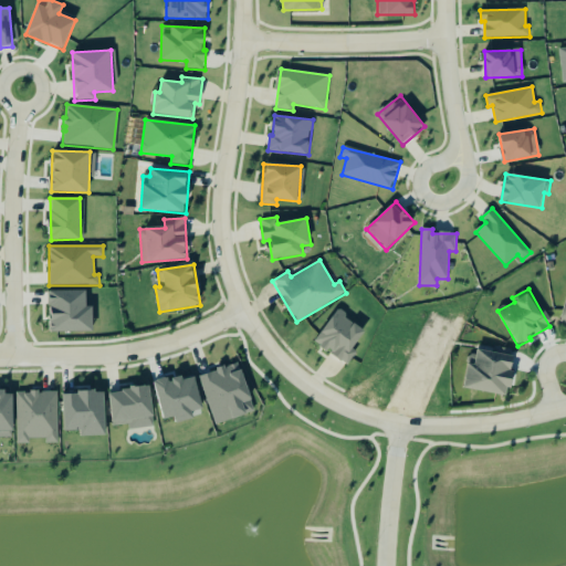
[(86,291),(50,291),(50,332),(93,331),(93,307),(86,307),(86,291)]
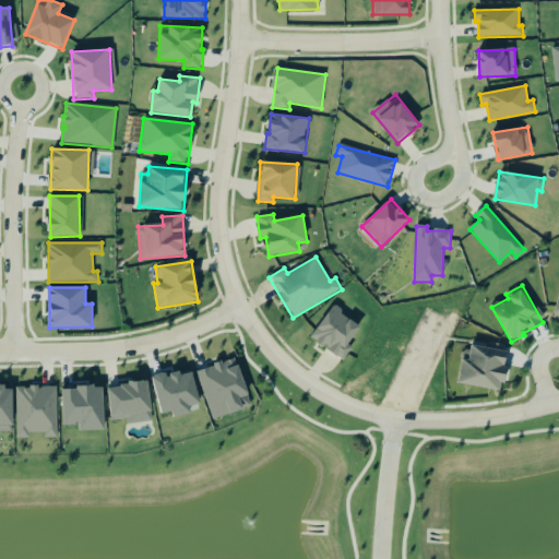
[(344,360),(353,347),(349,345),(361,325),(332,307),(311,339),(344,360)]
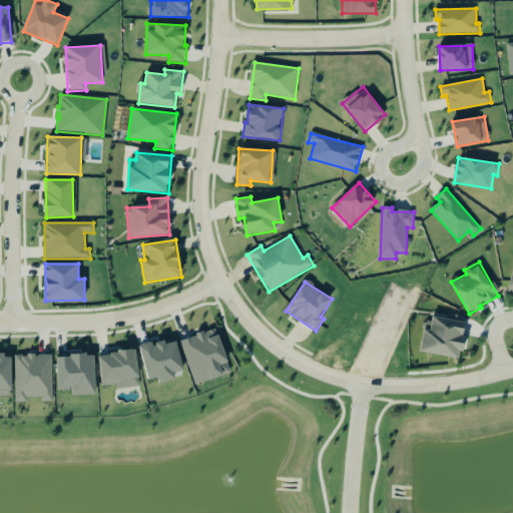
[(422,353),(461,360),(467,323),(428,317),(422,353)]
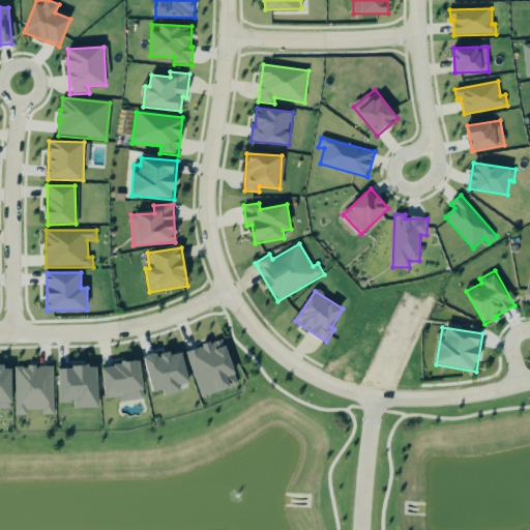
[(201,398),(239,387),(228,347),(221,349),(218,342),(187,351),(201,398)]
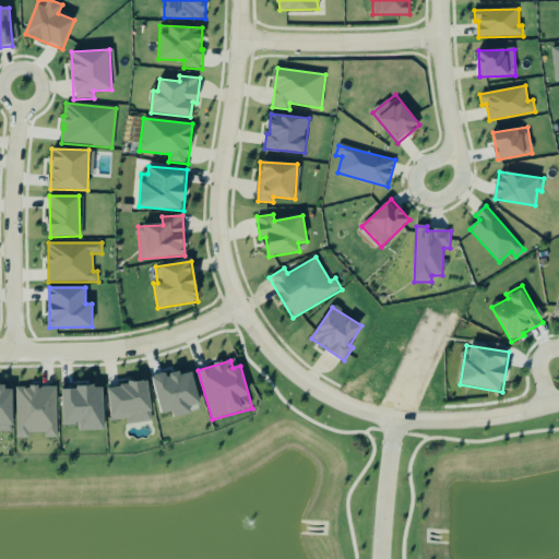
[(192,370),(167,377),(166,372),(152,377),(162,415),(173,412),(175,418),(191,414),(190,407),(201,404),(192,370)]
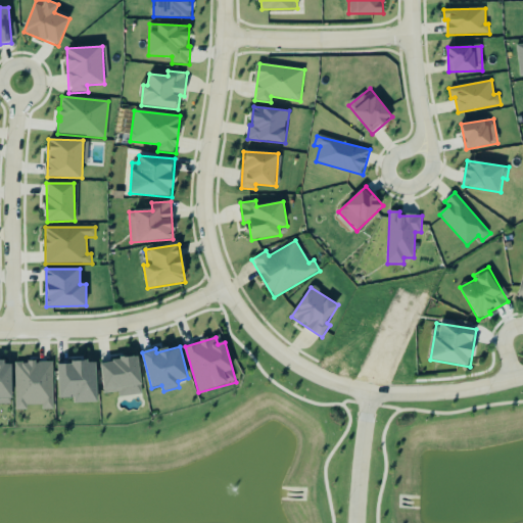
[(104,394),(119,392),(119,397),(140,394),(139,386),(142,386),(138,357),(100,362),(104,394)]
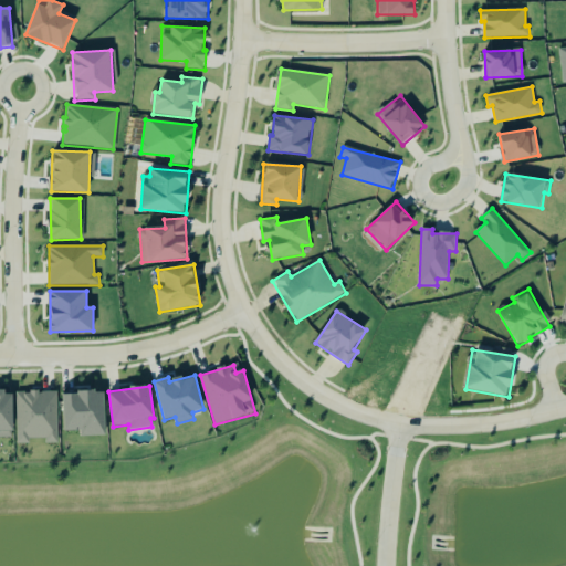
[(104,390),(63,392),(64,430),(81,430),(81,437),(105,436),(104,390)]
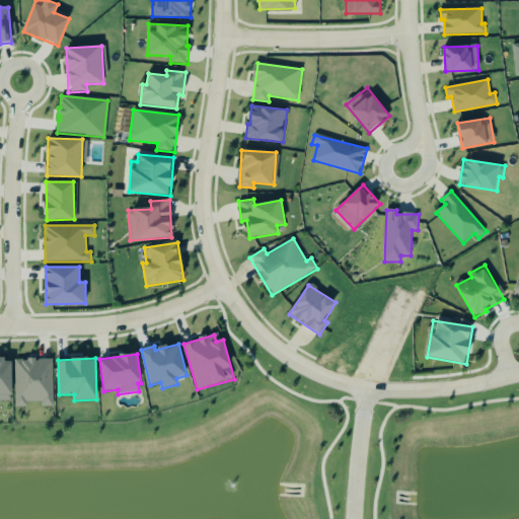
[(53,359),(15,360),(16,408),(26,406),(26,402),(42,401),(42,406),(54,406),(53,359)]
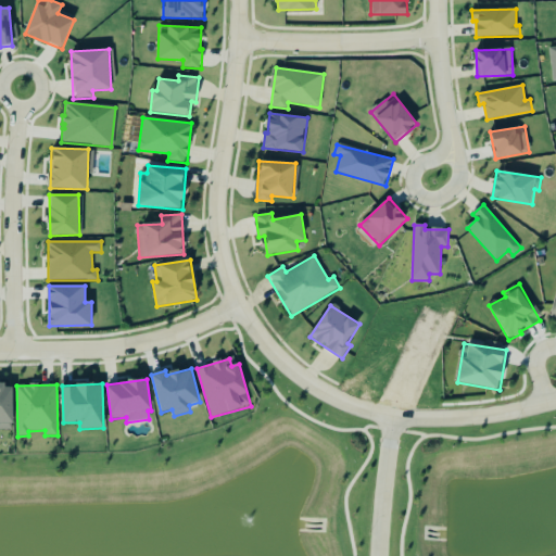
[(0,386),(0,429),(14,429),(13,386),(0,386)]
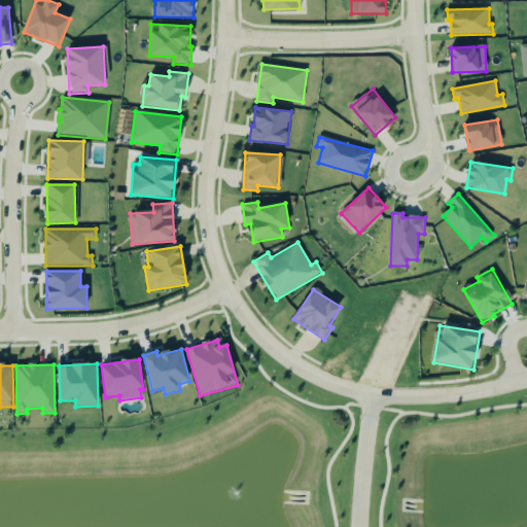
All buildings are outlined.
